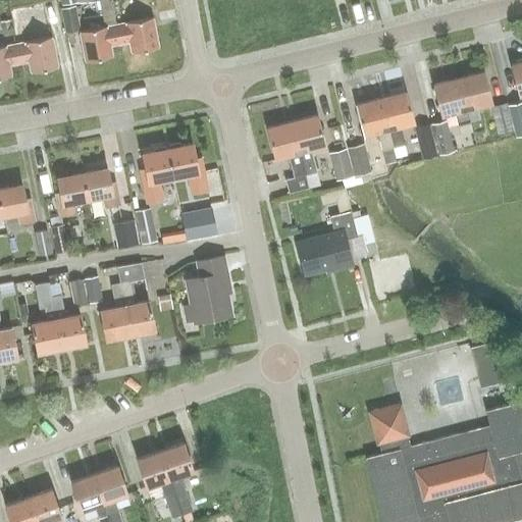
[(110,46),(119,44),(115,24),(110,0),(99,0),(104,27),(80,31),(85,61),(111,56),(110,46)]
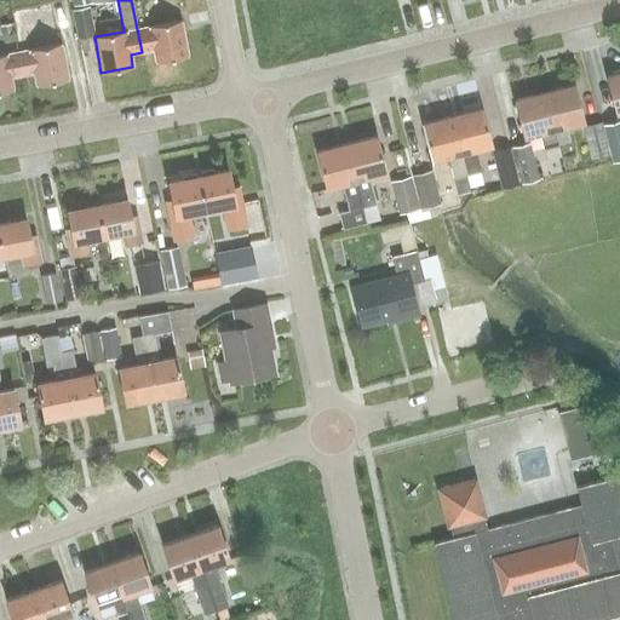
[(89,6),(70,10),(76,33),(78,40),(96,36),(89,6)]
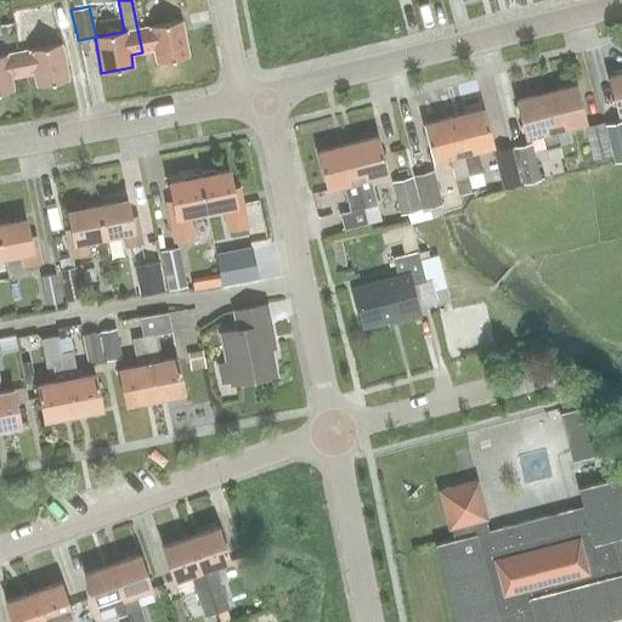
[(137,29),(142,52),(154,50),(157,62),(188,56),(181,21),(137,29)]
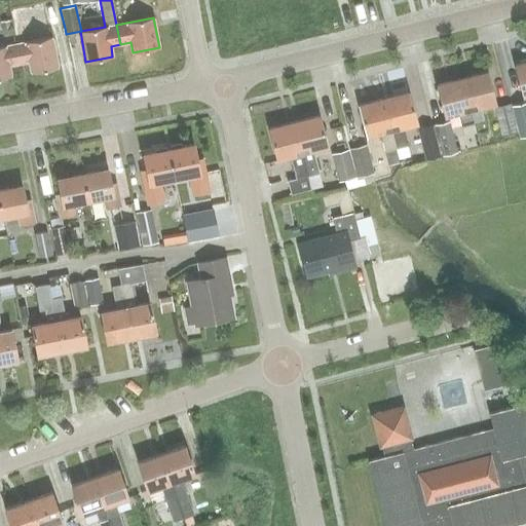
[(13,33),(10,20),(0,21),(0,27),(1,35),(13,33)]
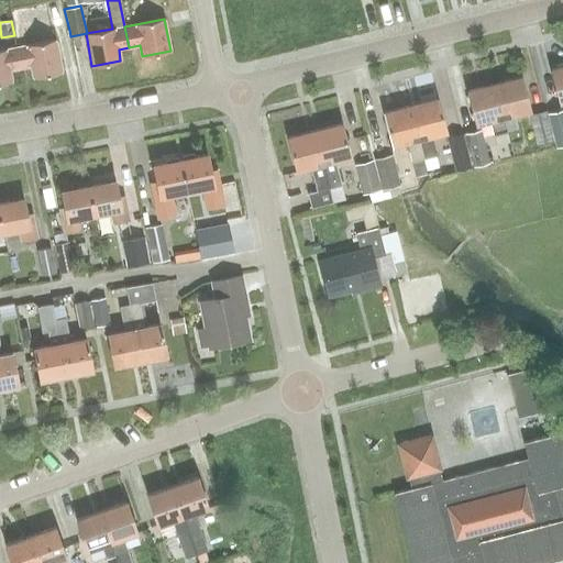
[(15,47),(20,68),(31,66),(33,77),(62,72),(55,40),(15,47)]
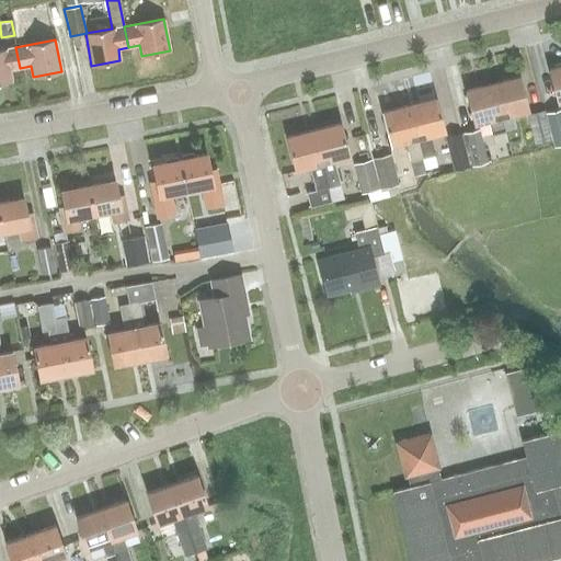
[(10,70),(20,68),(15,47),(0,49),(0,83),(12,81),(10,70)]
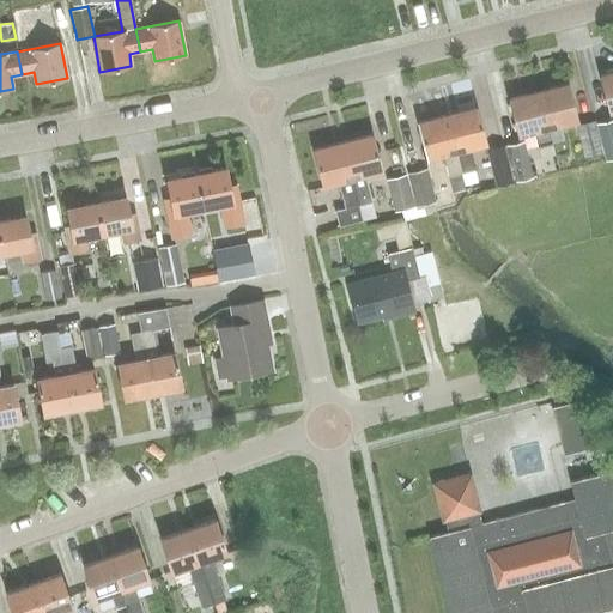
[(612,71),(600,76),(610,113),(612,111),(612,71)]
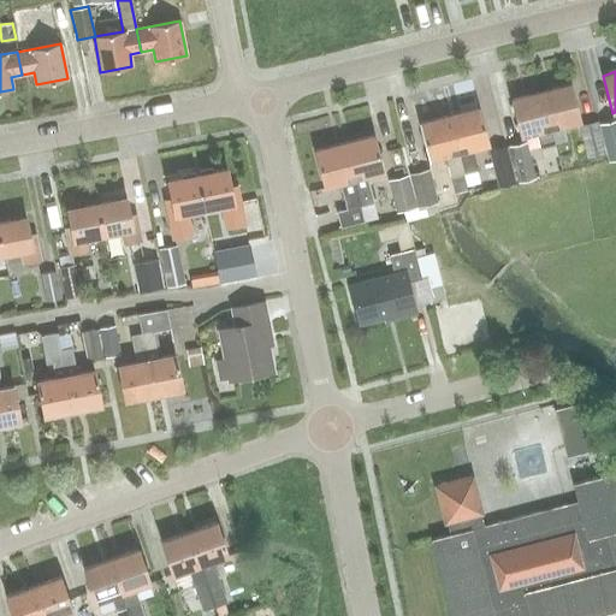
[(550,129),(555,143),(566,141),(562,126),(580,122),(569,84),(540,92),(550,129)]
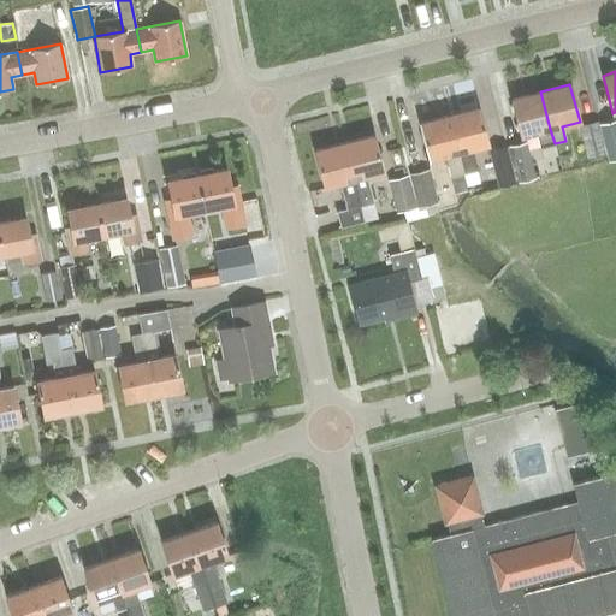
[(540,147),(555,143),(550,129),(540,92),(511,99),(521,136),(537,132),(540,147)]
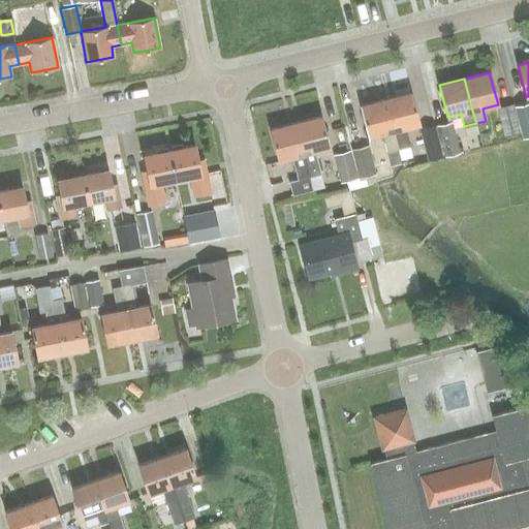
[(386,98),(400,149),(410,146),(406,128),(419,124),(411,92),(386,98)]
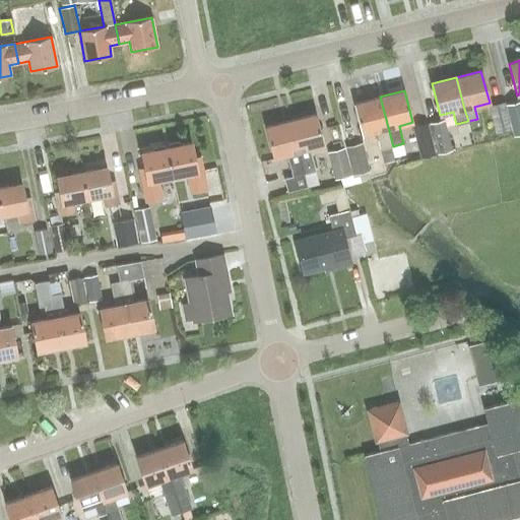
[(380,149),(393,146),(380,96),(354,104),(363,135),(376,132),(380,149)]
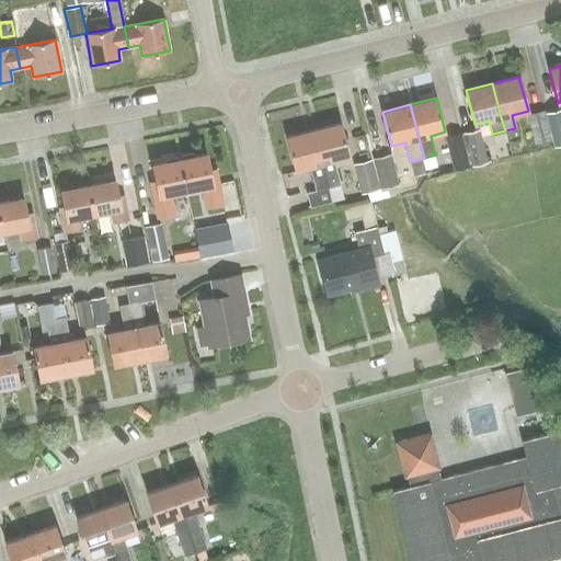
[(560,107),(544,112),(551,140),(552,146),(560,144),(560,107)]
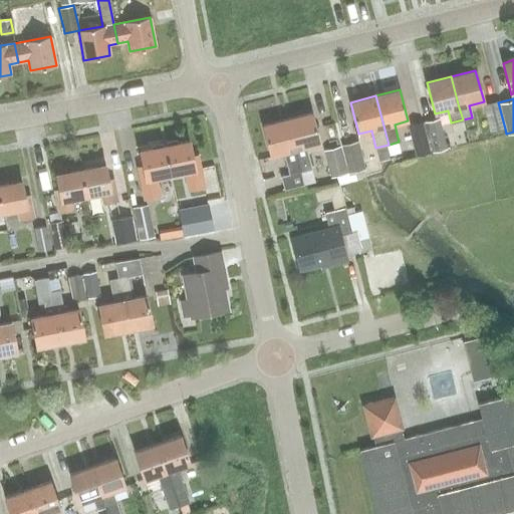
[(505,129),(498,102),(498,103),(497,101),(484,104),(490,133),(505,129)]
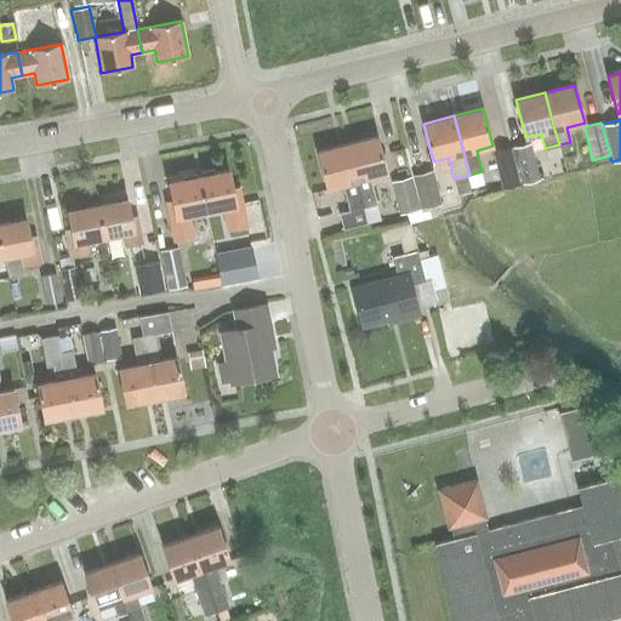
[(347,143),(363,208),(376,204),(370,178),(386,174),(376,136),(347,143)]
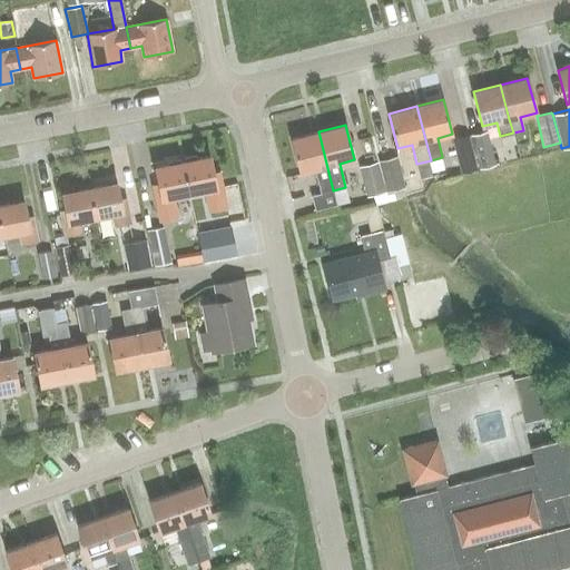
[(333,190),(318,131),(291,139),(300,174),(314,169),(320,193),(311,196),(315,210),(336,205),(333,190)]
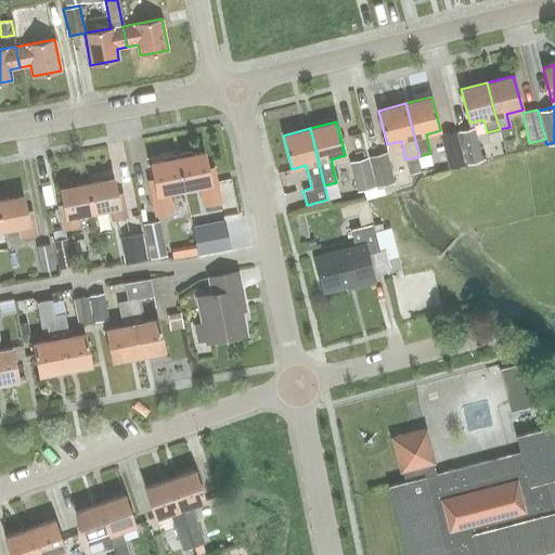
[(467,165),(483,160),(475,128),(459,132),(467,165)]
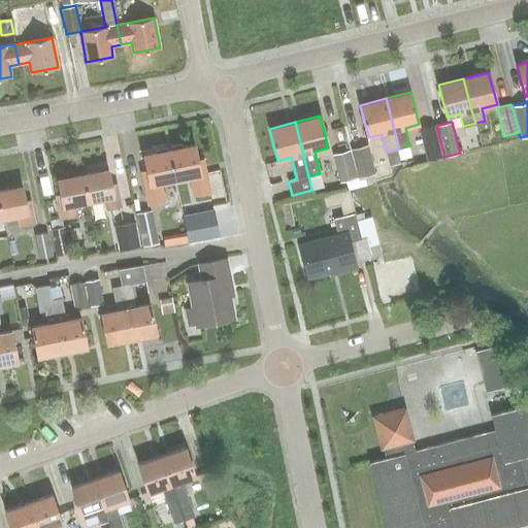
[(428,161),(442,157),(434,125),(419,129),(428,161)]
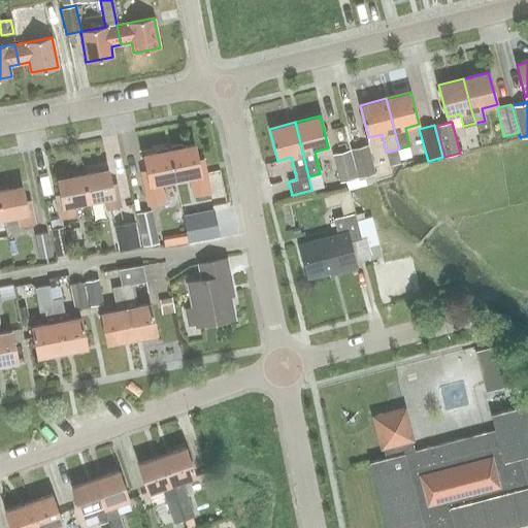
[(169,150),(174,178),(190,175),(194,195),(208,192),(202,160),(197,161),(194,144),(182,147),(182,144),(170,146),(171,150),(169,150)]
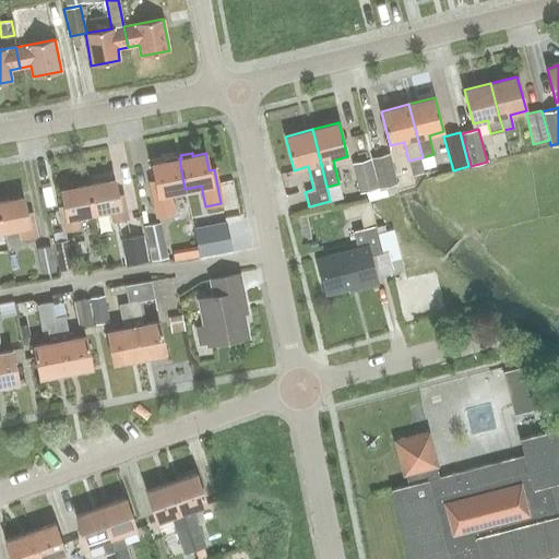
[(379,189),(397,183),(390,154),(371,159),(379,189)]
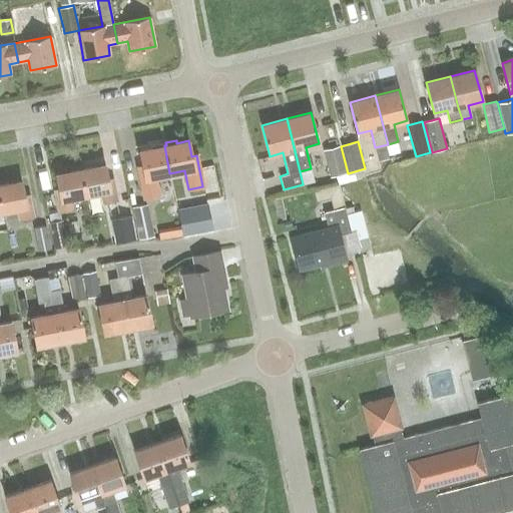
[(155,176),(169,173),(164,145),(161,146),(161,143),(150,145),(151,148),(139,150),(142,165),(137,166),(144,198),(158,195),(155,176)]
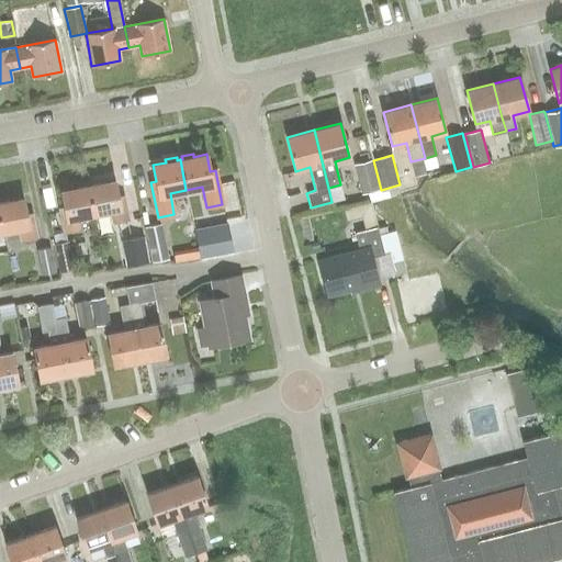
[(362,195),(380,190),(373,160),(355,165),(362,195)]
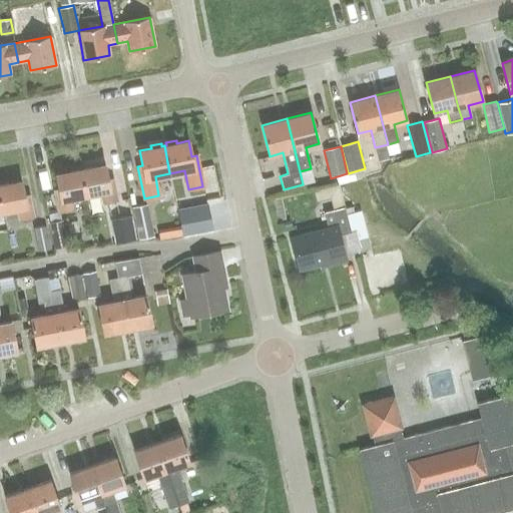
[(105,165),(80,170),(85,195),(102,192),(104,203),(116,201),(111,178),(108,179),(105,165)]
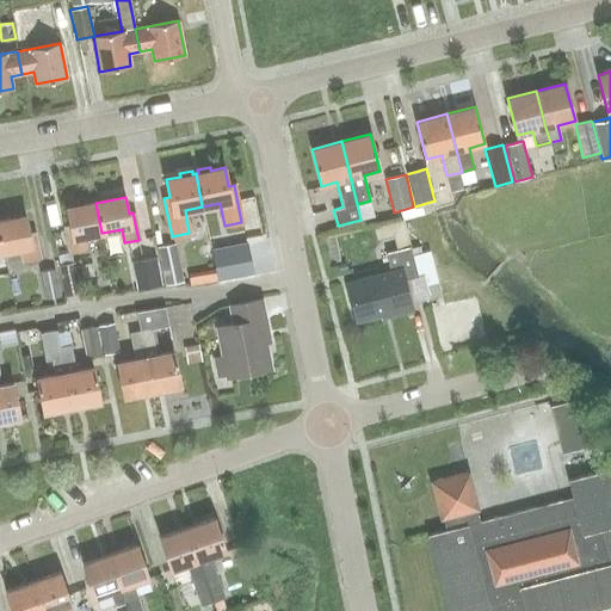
[(102,233),(96,203),(67,209),(69,224),(66,226),(72,253),(85,251),(82,236),(102,233)]
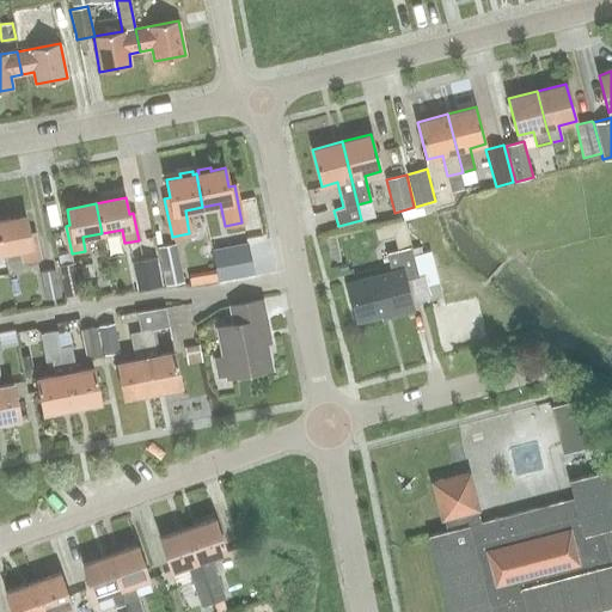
[(0,221),(0,243),(1,252),(22,249),(24,262),(38,259),(32,232),(29,233),(25,218),(0,221)]
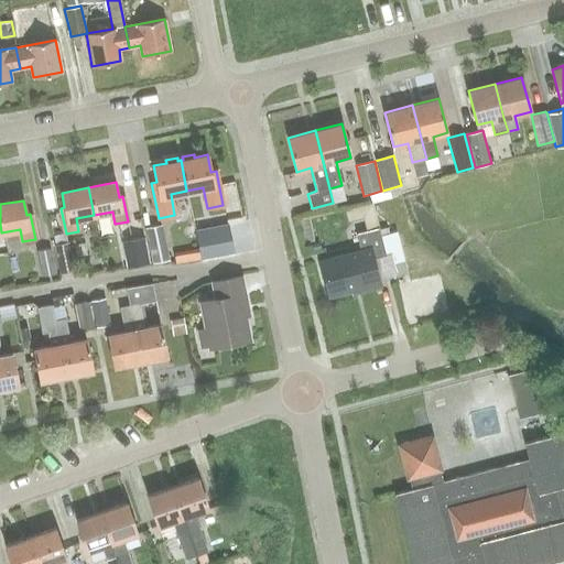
[(195,231),(201,259),(232,252),(227,225),(195,231)]
